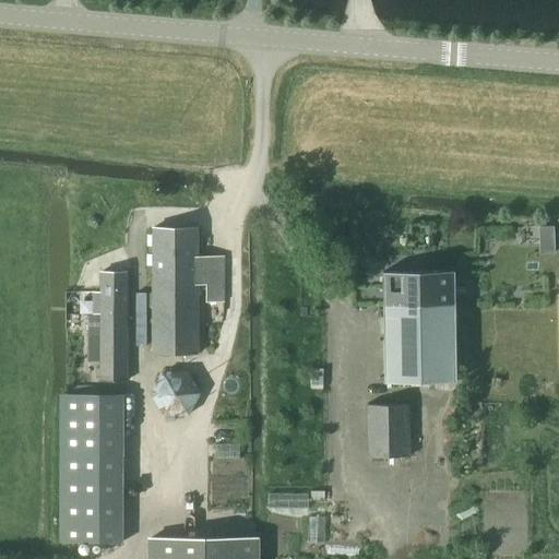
[(152,228),(154,354),(199,353),(198,283),(206,283),(206,300),(225,300),(224,256),(198,257),(197,227),(152,228)]
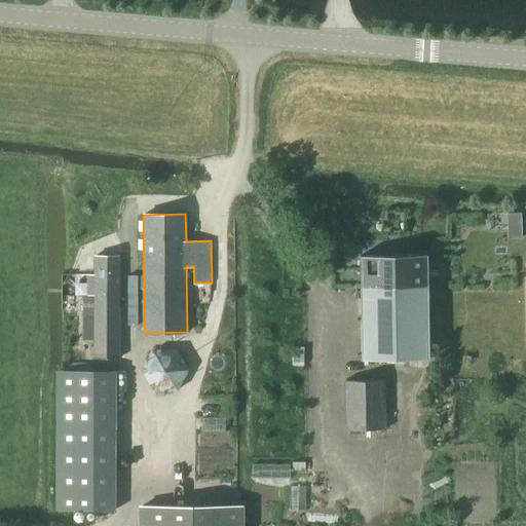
[(498,215),(499,236),(516,235),(516,214),(498,215)]
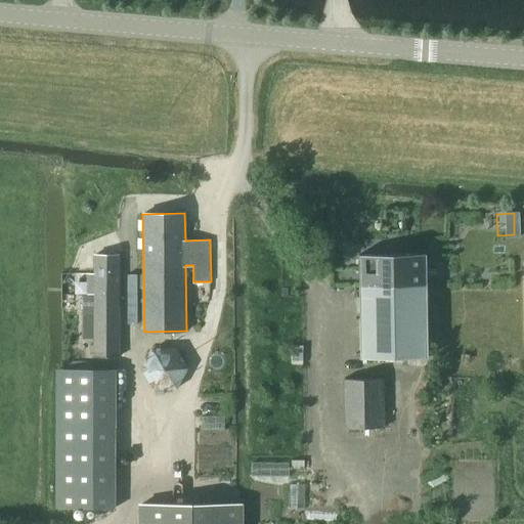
[(426,254),(359,255),(361,358),(428,357),(426,254)]
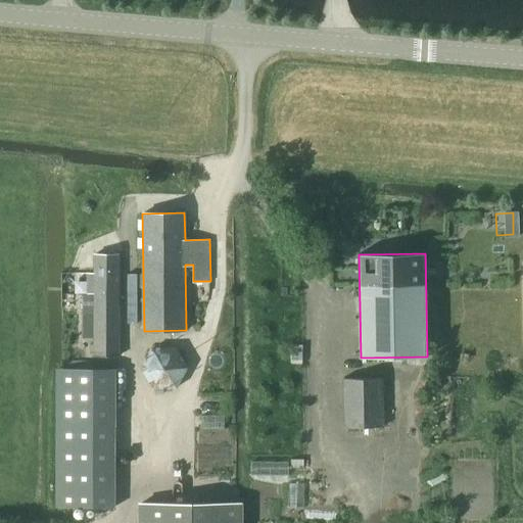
[(87,294),(83,294),(83,305),(83,315),(94,315),(94,357),(119,357),(117,254),(93,254),(93,273),(87,273),(87,294)]
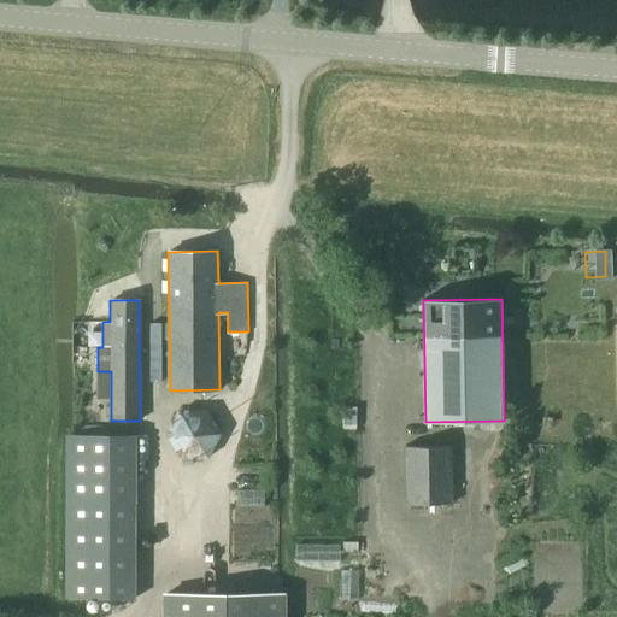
[(518,387),(518,398),(538,397),(536,387),(518,387)]
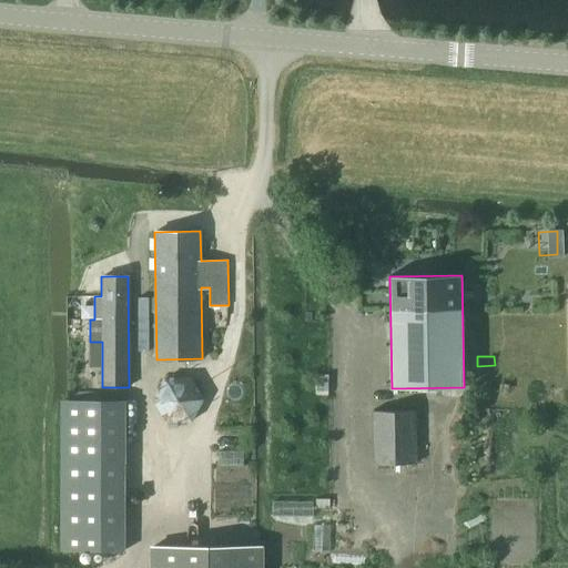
[(190,378),(165,378),(152,399),(165,421),(190,421),(203,399),(190,378)]
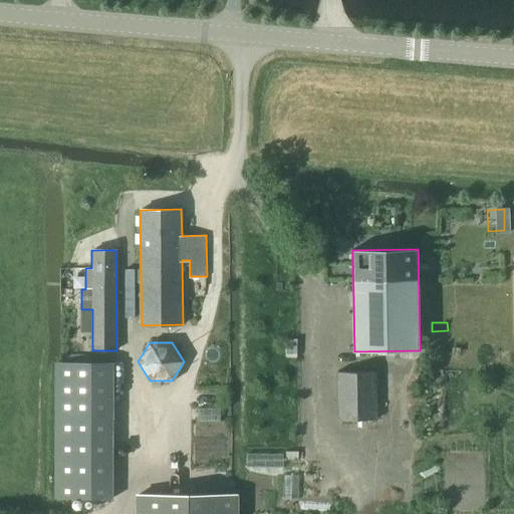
[(494,362),(504,362),(504,350),(494,350),(494,362)]
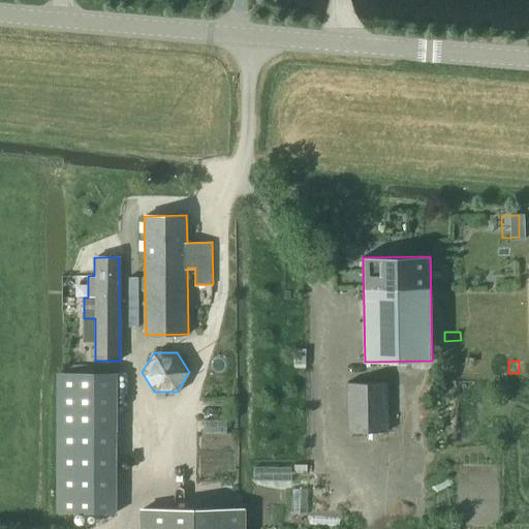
[(58,431),(116,431),(116,373),(58,373),(58,431)]
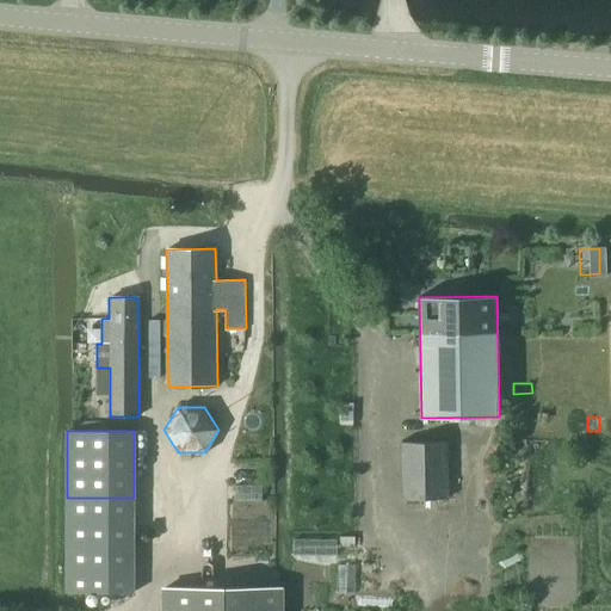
[(401,442),(401,499),(446,499),(446,442),(401,442)]
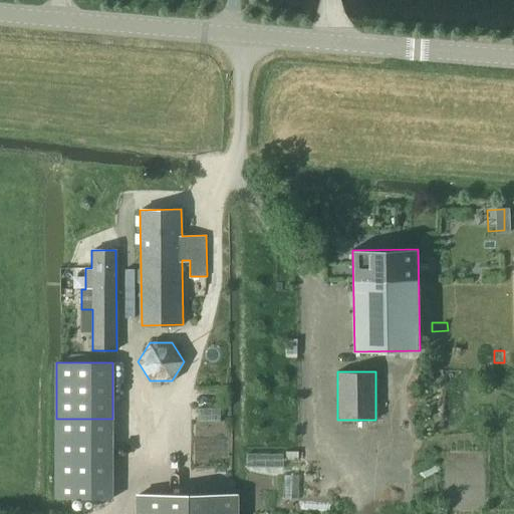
[(81,432),(81,491),(114,491),(114,432),(81,432)]
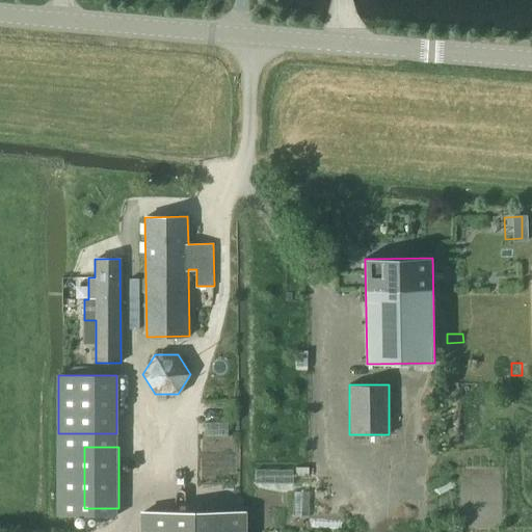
[(236,531),(236,513),(136,513),(136,531),(236,531)]
